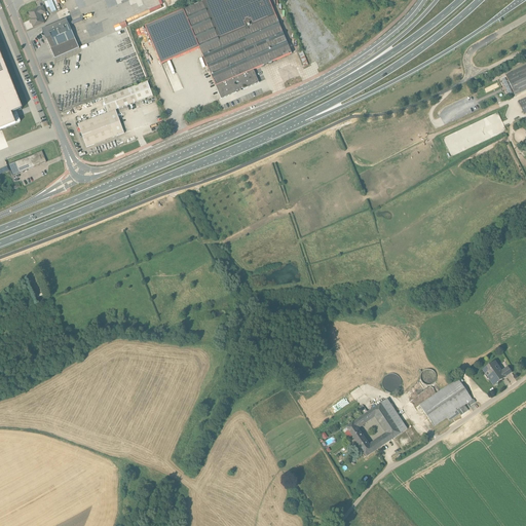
[(43,0),(47,8),(50,7),(52,12),(58,10),(52,0),(43,0)]
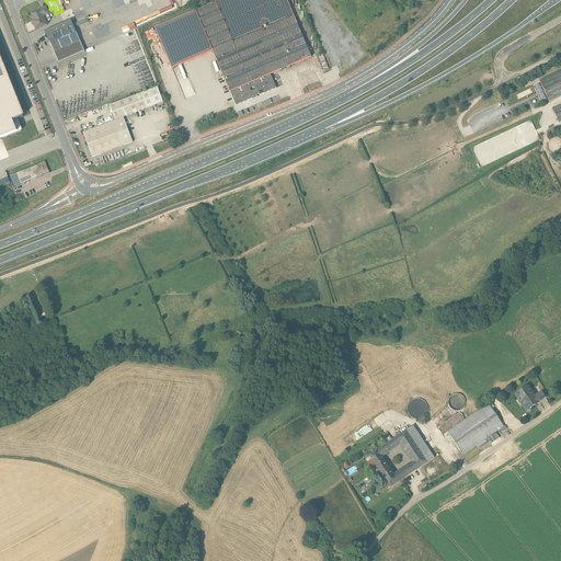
[(202,4),(194,8),(153,24),(171,66),(212,48),(233,101),(236,105),(252,99),(252,98),(254,96),(254,98),(256,96),(256,95),(259,94),(260,95),(276,89),(271,75),(311,57),(286,0),(219,0),(203,8),(202,4)]
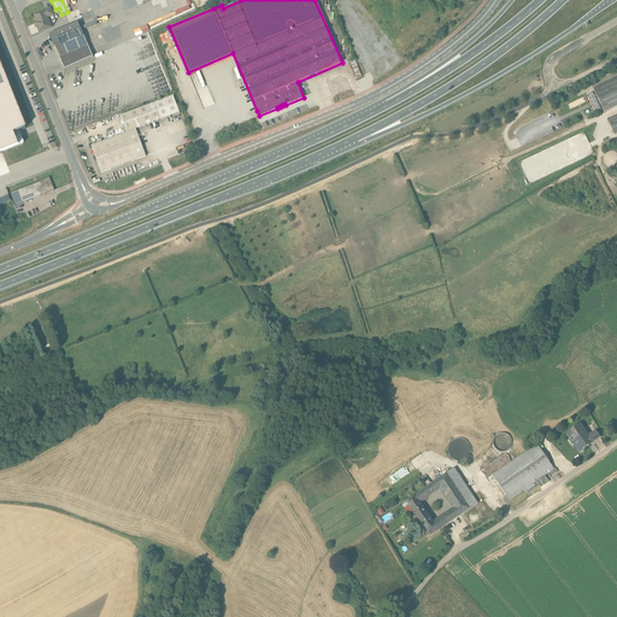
[(51,7),(45,10),(34,15),(37,23),(35,24),(39,33),(52,28),(48,18),(54,16),(51,7)]
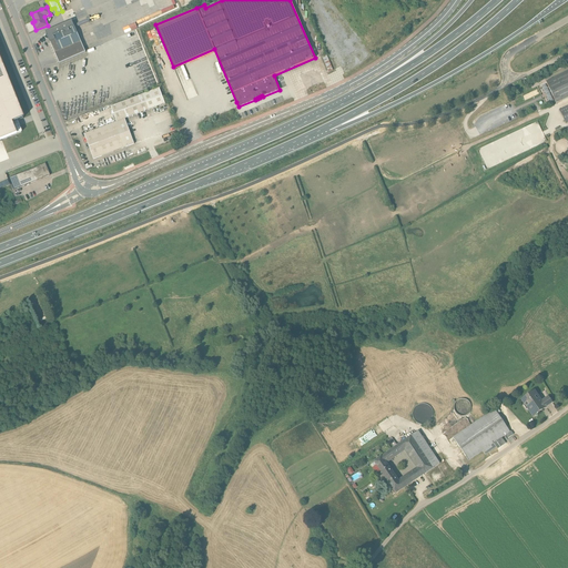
[(90,18),(89,14),(75,20),(78,26),(91,20),(92,22),(104,18),(102,12),(90,18)]
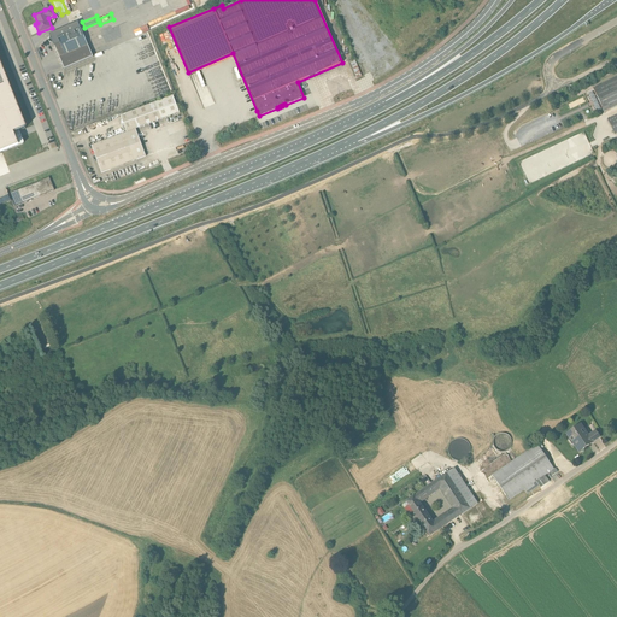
[(50,35),(53,43),(65,70),(93,57),(78,23),(50,35)]
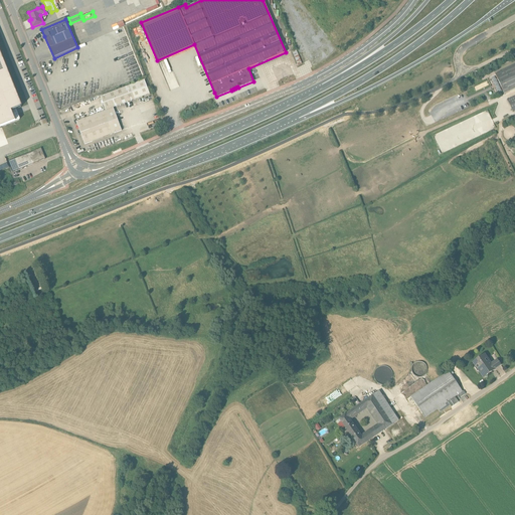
[(0,128),(14,122),(10,112),(21,108),(0,54),(0,128)]
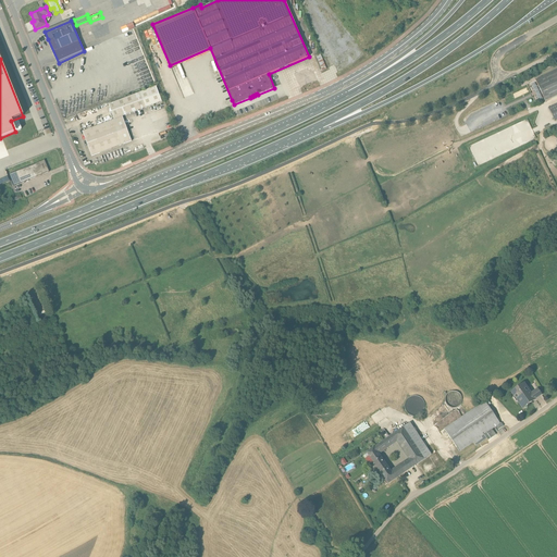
[(556,96),(556,70),(535,81),(545,102),(556,96)]
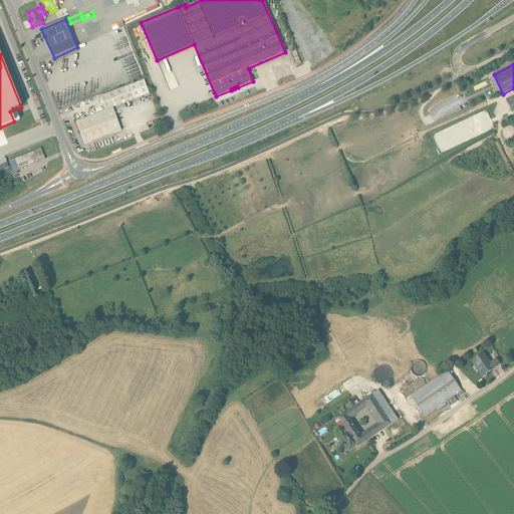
[(100,96),(105,110),(76,121),(84,145),(121,131),(112,108),(150,94),(144,80),(100,96)]
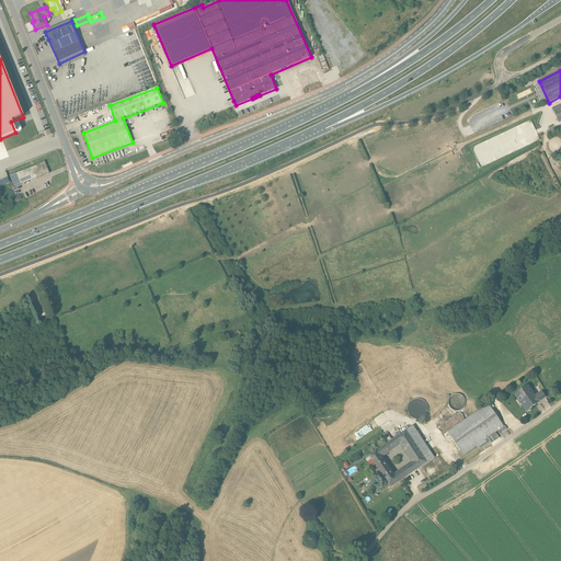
[(476,155),(487,150),(482,142),(472,147),(476,155)]
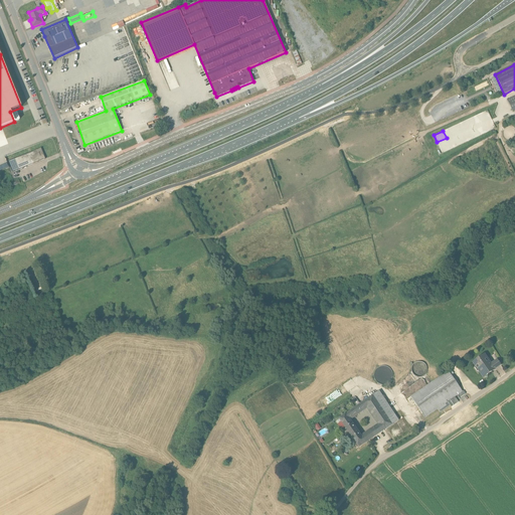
[(45,159),(40,149),(14,159),(19,170),(45,159)]
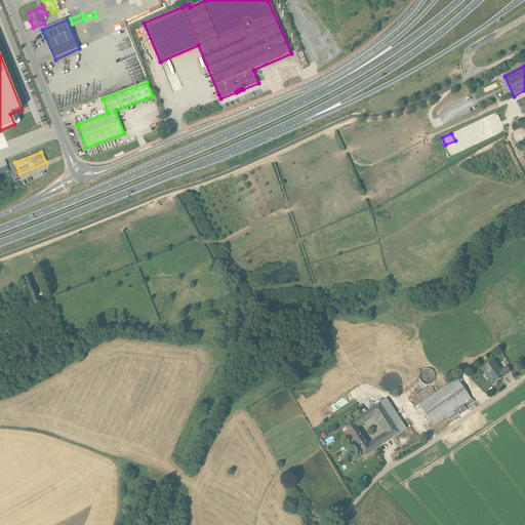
[(493,363),(482,371),(484,375),(483,375),(486,380),(487,379),(492,387),(505,378),(503,378),(500,373),(497,375),(494,371),(497,369),(493,363)]
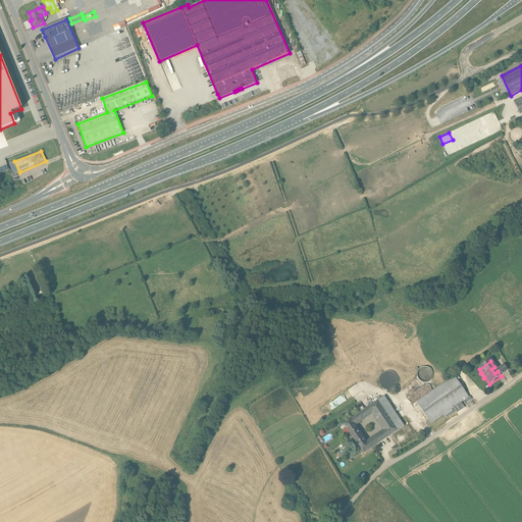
[(504,367),(498,371),(501,376),(507,372),(504,367)]
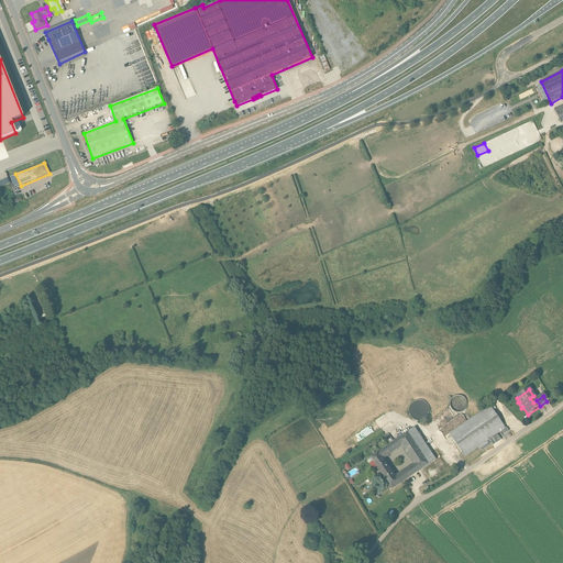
[(467,407),(467,406),(467,404),(466,403),(466,400),(464,399),(463,398),(462,397),(460,397),(459,397),(455,397),(453,398),(452,399),(451,401),(451,403),(450,404),(450,406),(450,408),(451,409),(452,410),(453,411),(454,412),(456,414),(457,414),(460,414),(461,414),(462,414),(464,412),(465,411),(466,410),(467,408),(467,407)]
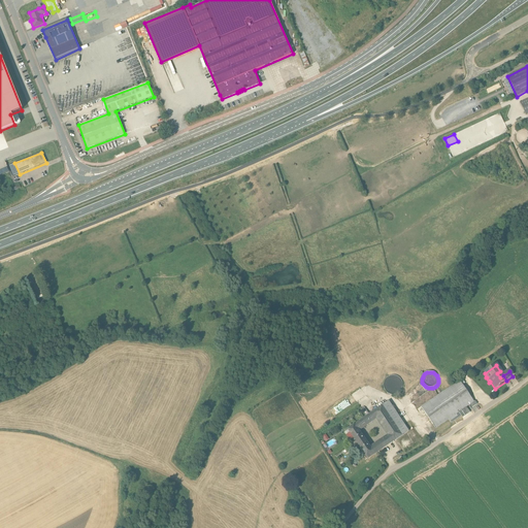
[(402,388),(403,387),(402,385),(402,383),(401,382),(400,380),(398,378),(397,377),(395,377),(393,377),(392,377),(390,377),(388,378),(387,381),(386,382),(385,384),(385,385),(385,387),(385,388),(385,390),(386,392),(388,393),(389,394),(391,395),(392,396),(394,396),(396,395),(398,395),(400,393),(401,391),(402,390),(402,388)]
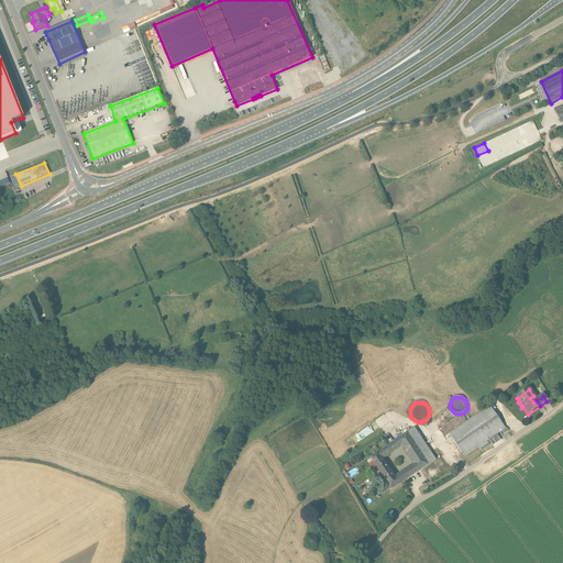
[(475,419),(449,437),(464,459),(478,450),(487,443),(489,442),(501,433),(506,431),(506,430),(490,408),(475,419)]
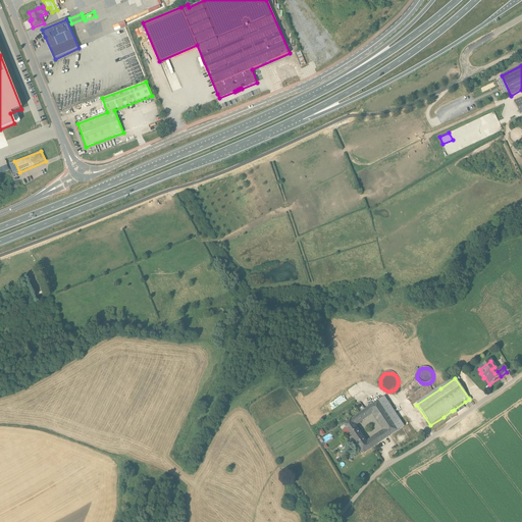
[(404,428),(384,399),(369,409),(373,415),(384,432),(388,438),(404,428)]
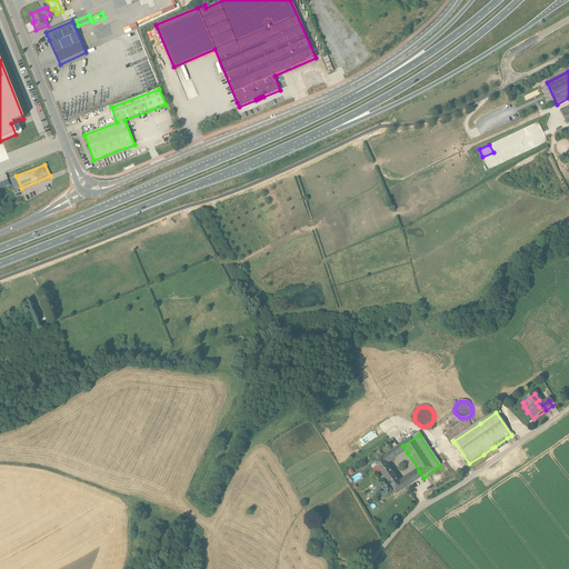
[(396,451),(382,461),(386,467),(407,452),(402,446),(396,451)]
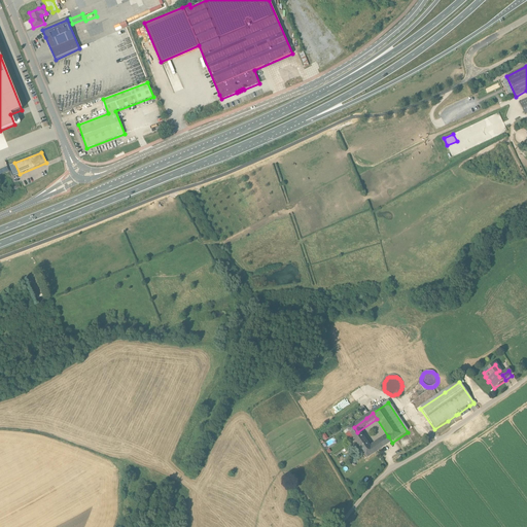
[(456,415),(448,421),(450,424),(458,418),(456,415)]
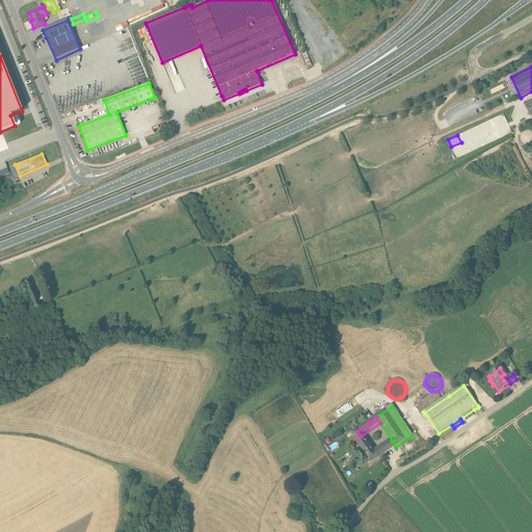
[(361,436),(357,431),(351,435),(360,447),(363,452),(371,464),(396,447),(392,441),(373,454),(361,436)]
